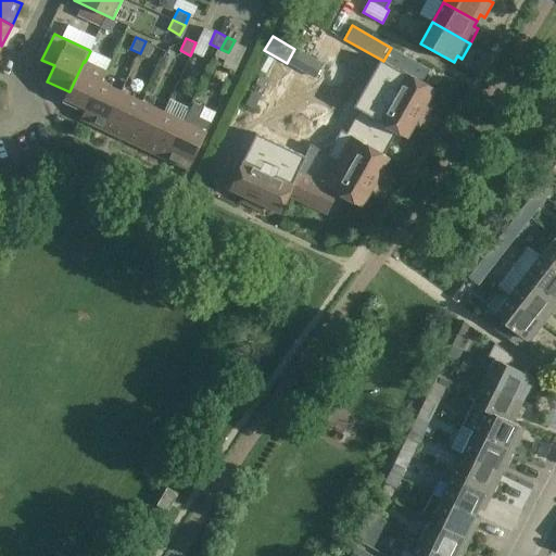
[(155,46),(146,41),(140,53),(150,58),(155,46)]
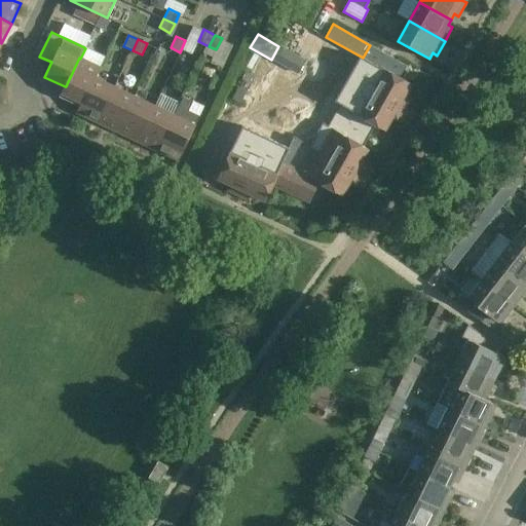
[(406,66),(370,45),(363,58),(374,64),(362,86),(404,110),(410,100),(405,97),(411,84),(400,77),(406,66)]
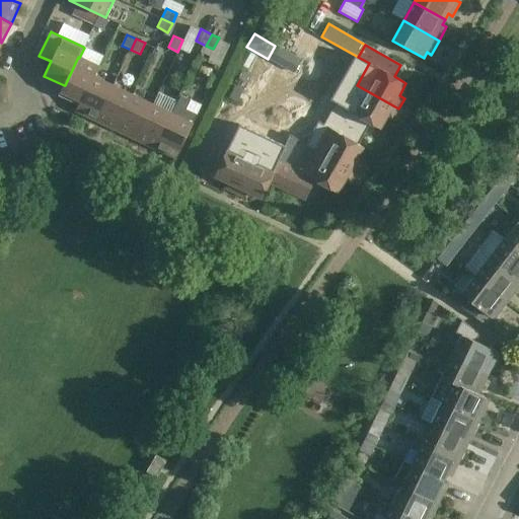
[(93,76),(94,77),(98,67),(79,58),(78,57),(65,85),(64,85),(59,95),(78,104),(79,104),(93,76)]
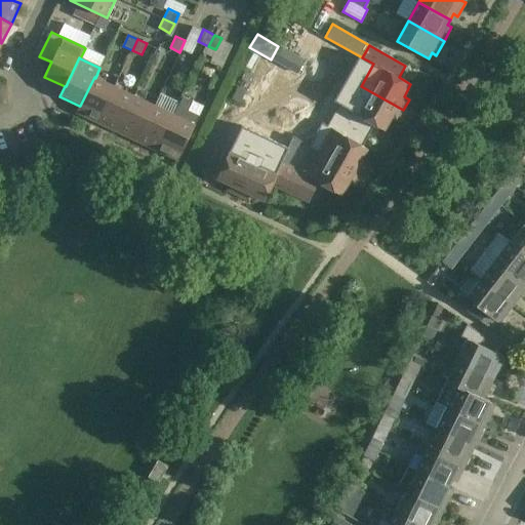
[(114,86),(95,78),(94,77),(80,106),(79,106),(76,112),(97,122),(114,86)]
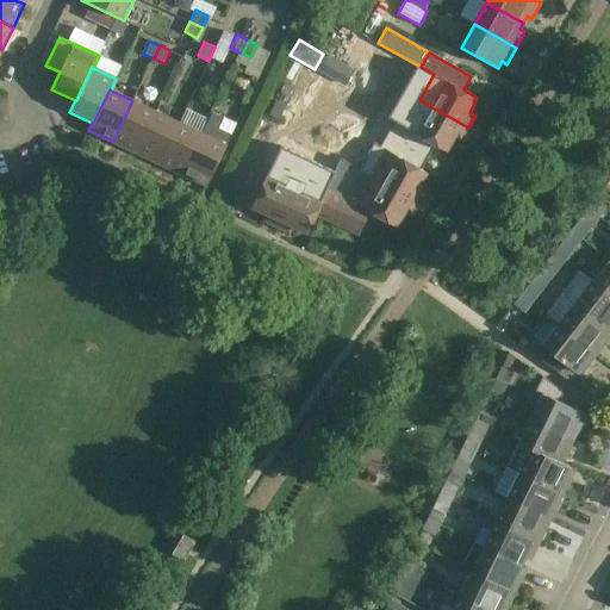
[(113,142),(136,153),(156,112),(132,100),(113,142)]
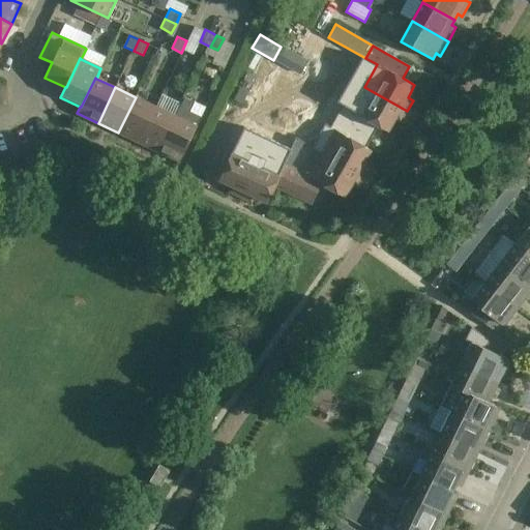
[(248,91),(239,87),(235,99),(244,104),(248,91)]
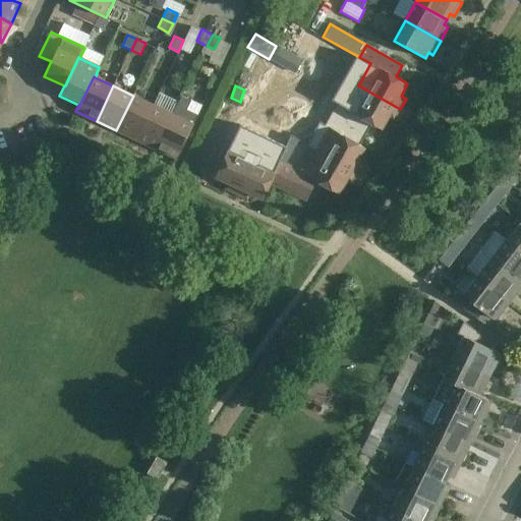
[(400,109),(358,85),(345,108),(337,104),(331,114),(365,134),(371,123),(382,129),(389,117),(394,119),(400,109)]
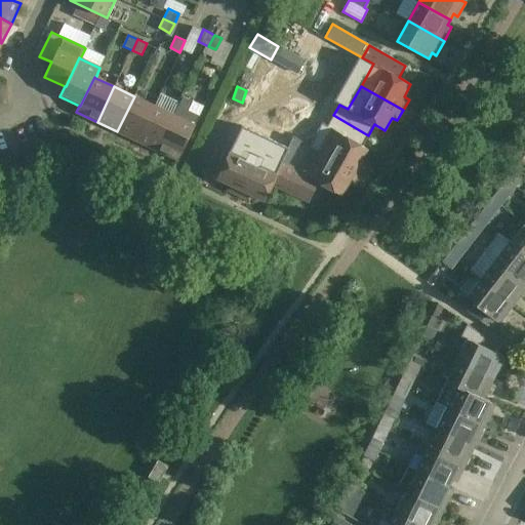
[(117,131),(137,140),(155,106),(134,96),(117,131)]
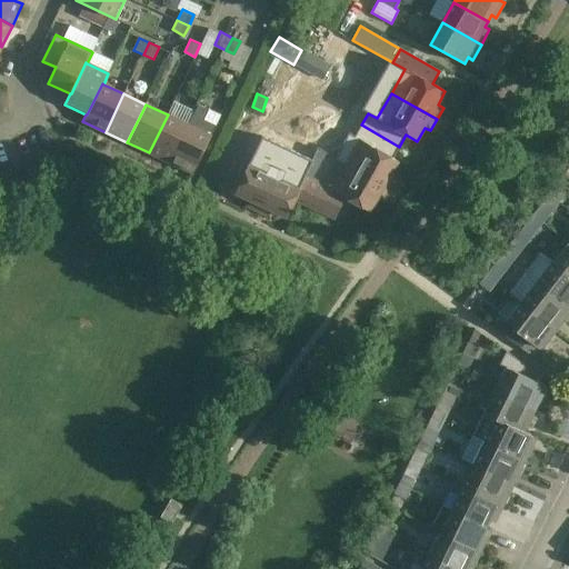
[(189,125),(170,162),(192,173),(193,173),(211,136),(217,125),(207,120),(211,110),(199,105),(189,125)]
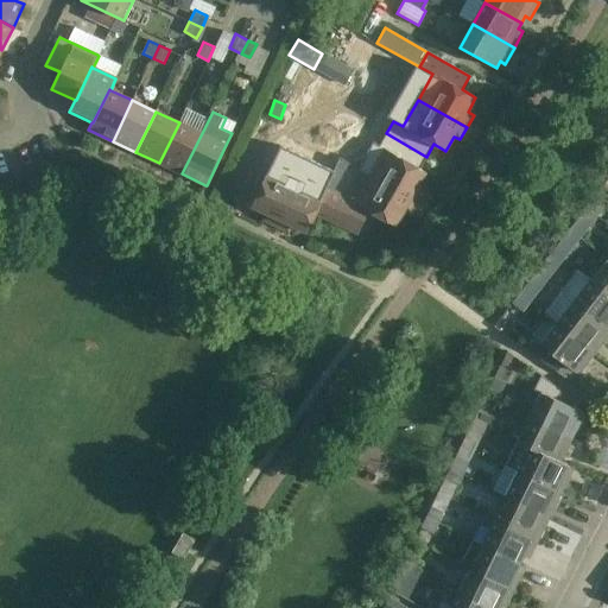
[(159,163),(182,173),(202,133),(179,122),(159,163)]
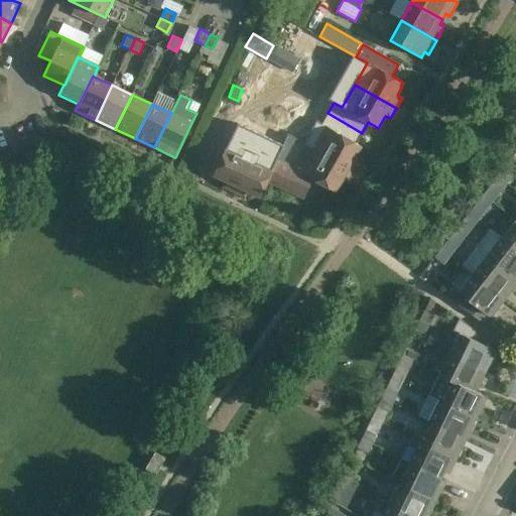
[(304,139),(302,142),(312,148),(354,171),(360,161),(355,158),(362,146),(356,143),(362,133),(328,113),(320,125),(325,127),(318,138),(315,136),(311,136),(307,137),(304,139)]
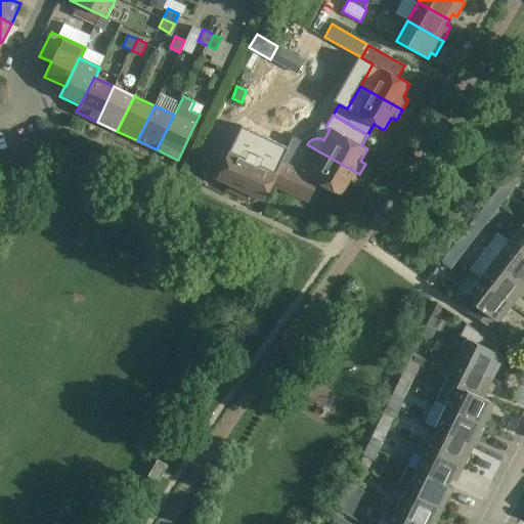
[(359,174),(317,150),(293,136),(281,162),(271,184),(272,184),(308,202),(317,181),(341,194),(348,182),(353,185),(359,174)]
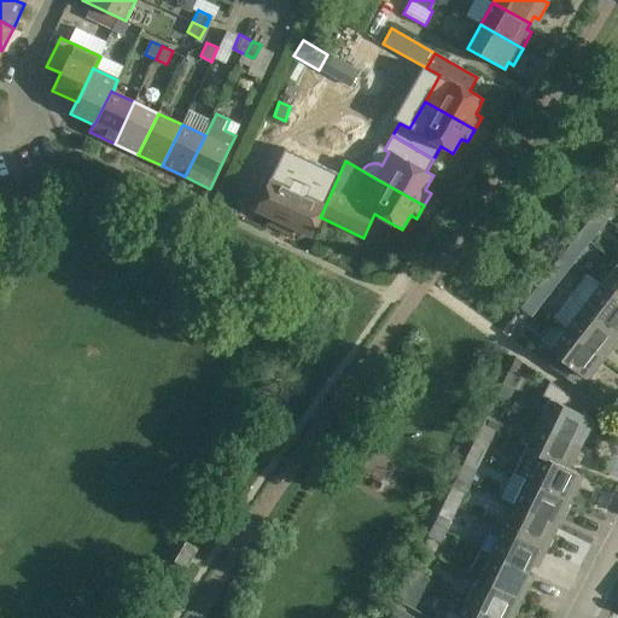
[(304,178),(277,164),(255,210),(270,217),(267,223),(280,229),(304,178)]
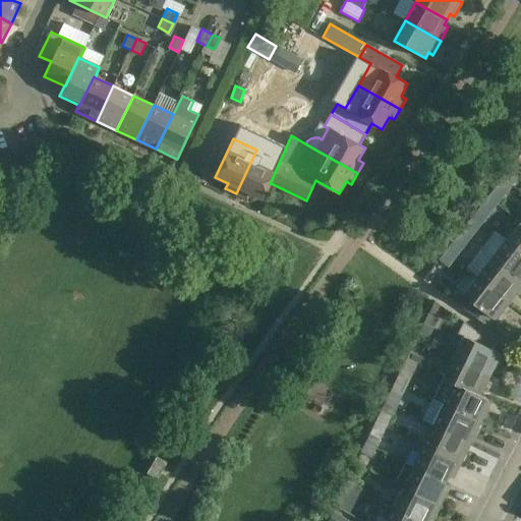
[(280,161),(256,150),(236,193),(247,198),(249,193),(263,199),(271,183),(270,183),(280,161)]
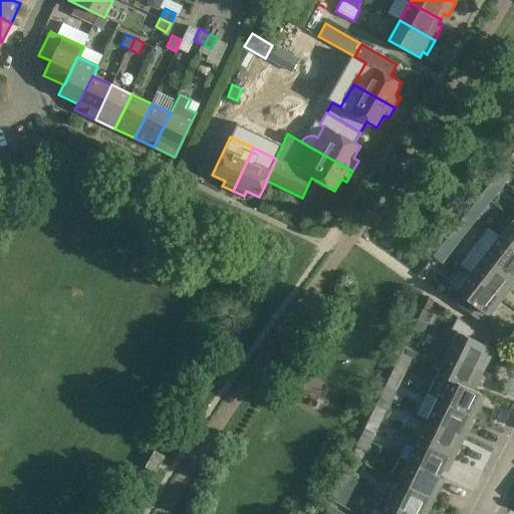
[(501,167),(494,175),(504,183),(510,175),(501,167)]
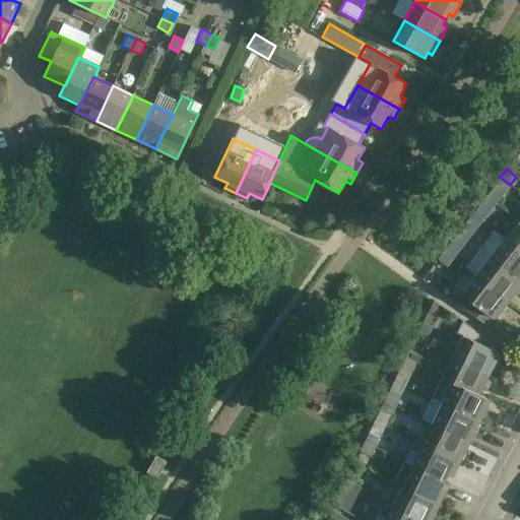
[(504,192),(510,185),(500,177),(494,185),(504,192)]
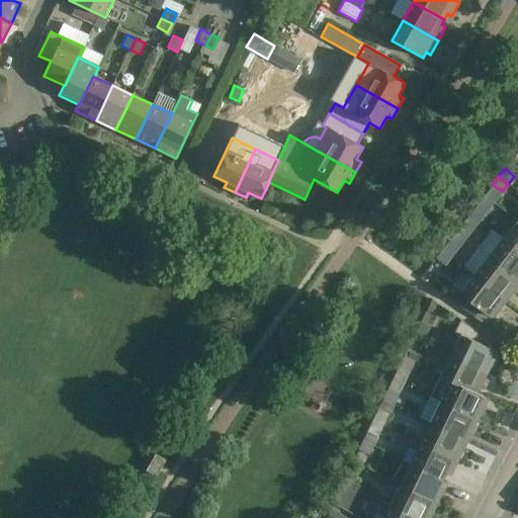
[(476,204),(469,212),(480,221),(487,212),(476,204)]
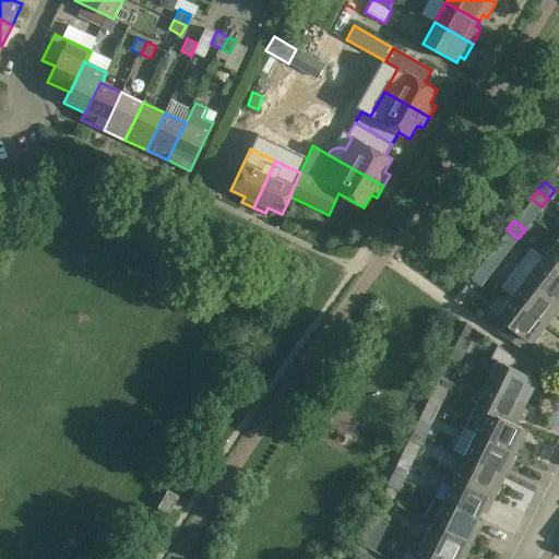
[(500,238),(489,252),(500,261),(512,246),(518,238),(507,229),(500,238)]
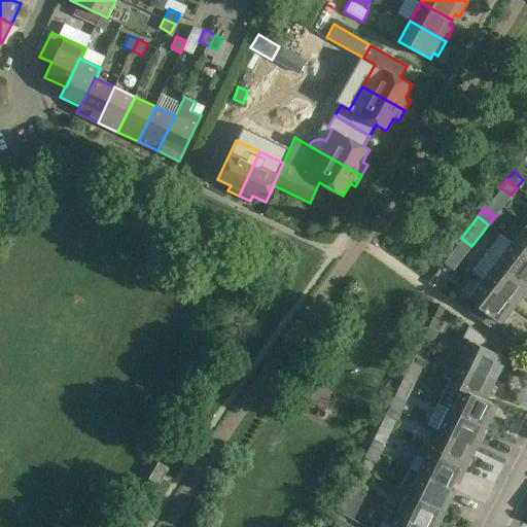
[(526,224),(525,223),(511,242),(526,254),(526,224)]
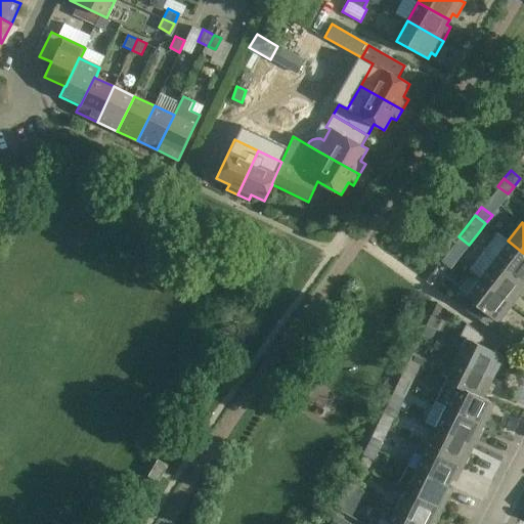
[(497,233),(483,252),(523,282),(523,253),(508,241),(497,233)]
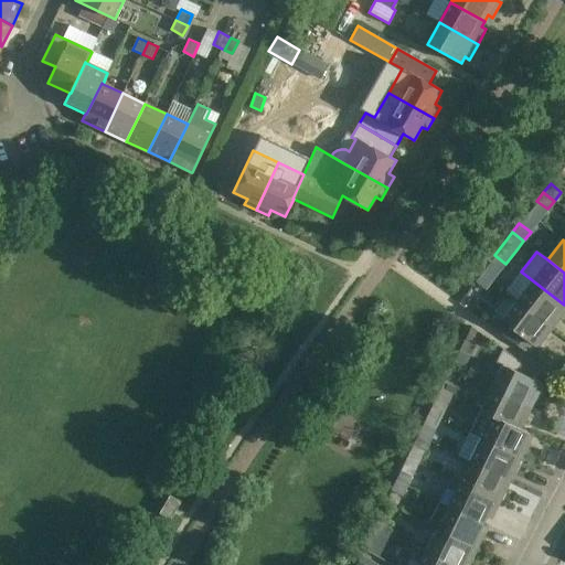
[(489,263),(481,273),(492,280),(499,272),(489,263)]
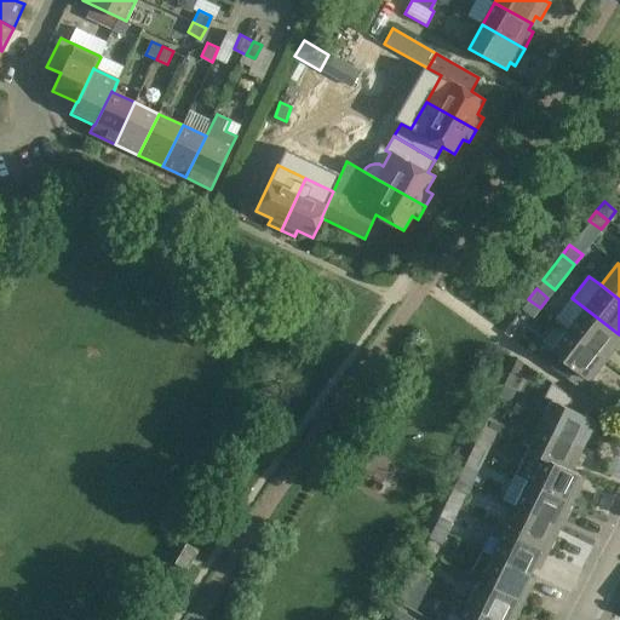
[(610,352),(619,338),(619,334),(572,298),(556,319),(568,328),(568,329),(601,355),(606,349),(610,352)]
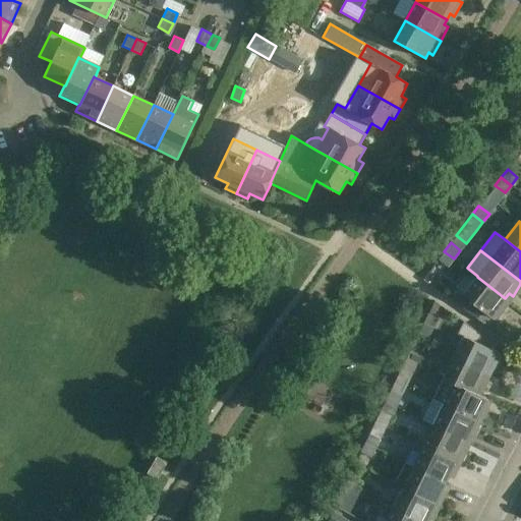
[(454,258),(444,251),(438,258),(448,266),(454,258)]
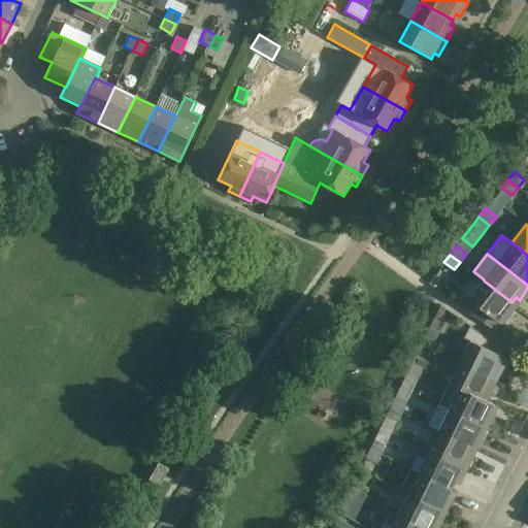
[(507,308),(512,302),(484,281),(469,299),(467,297),(465,296),(463,296),(461,296),(460,297),(457,302),(495,331),(512,310),(507,308)]
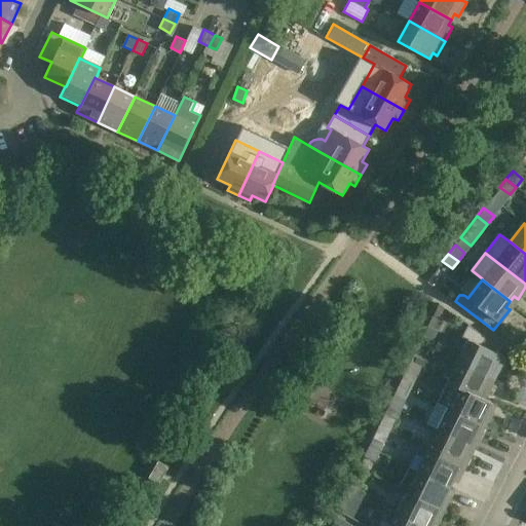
[(443,322),(431,315),(426,325),(439,331),(443,322)]
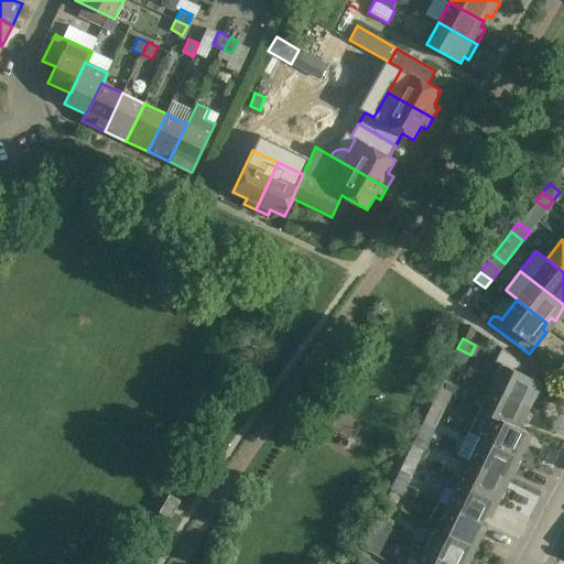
[(489,388),(524,404),(528,398),(533,400),(541,384),(516,371),(520,361),(500,348),(494,361),(500,365),(489,388)]
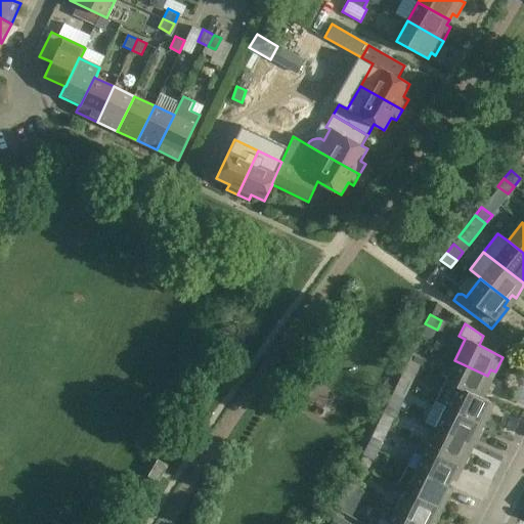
[(406,361),(418,367),(423,357),(411,351),(406,361)]
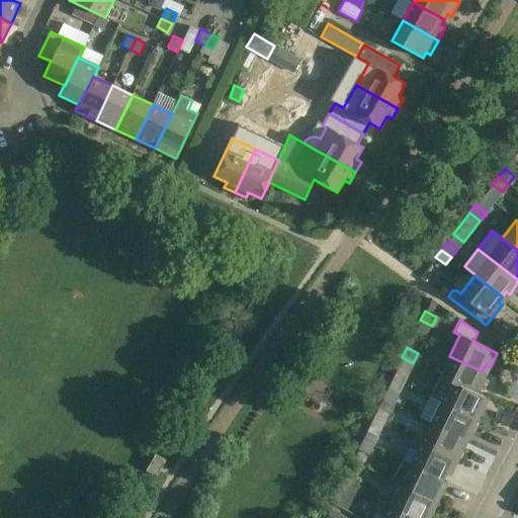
[(479,377),(482,371),(449,356),(439,376),(450,381),(477,395),(477,394),(484,380),(479,377)]
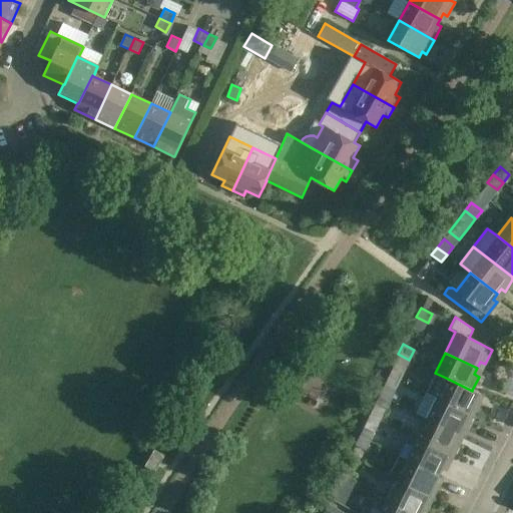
[(406,368),(409,360),(398,354),(395,362),(406,368)]
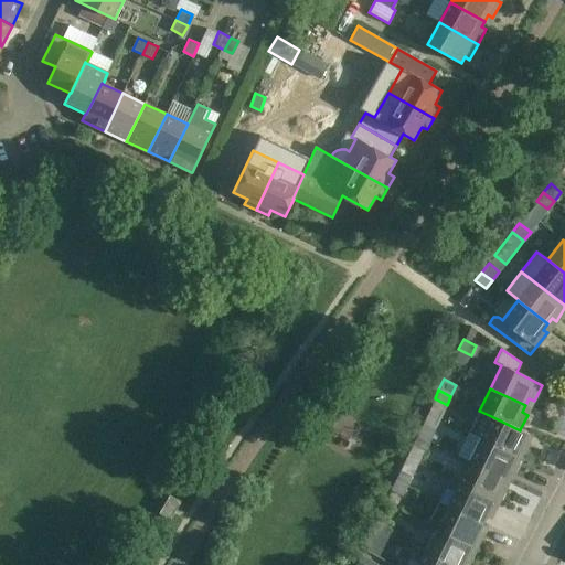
[(491,416),(480,439),(520,459),(528,444),(523,440),(526,433),(520,429),(520,430),(491,416)]
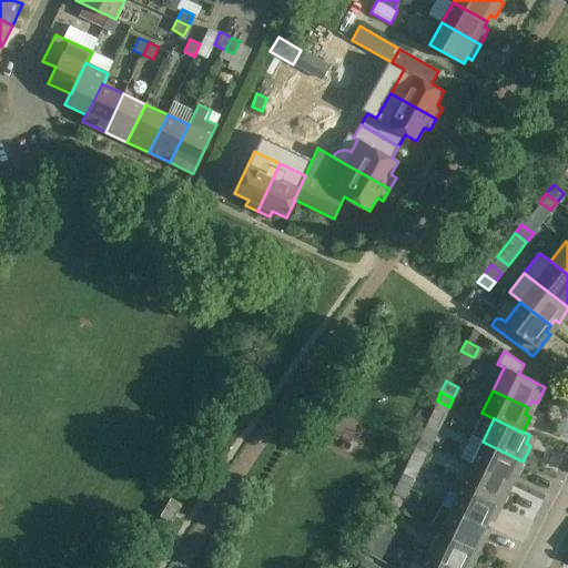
[(418,437),(432,443),(436,433),(424,426),(418,437)]
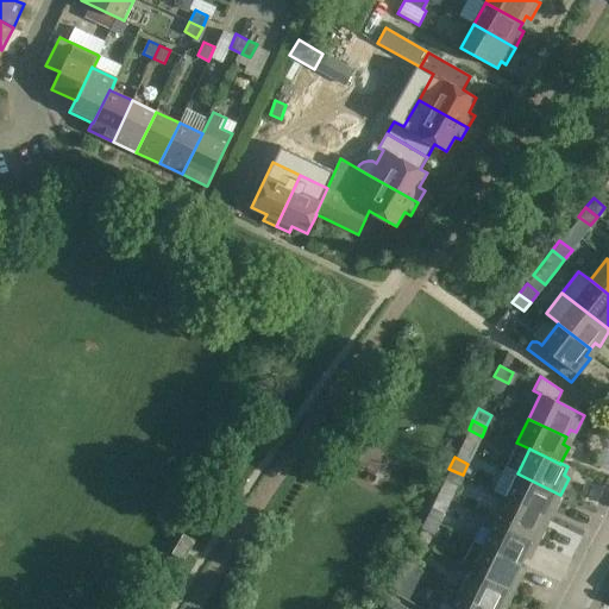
[(457,485),(463,475),(449,469),(444,478),(457,485)]
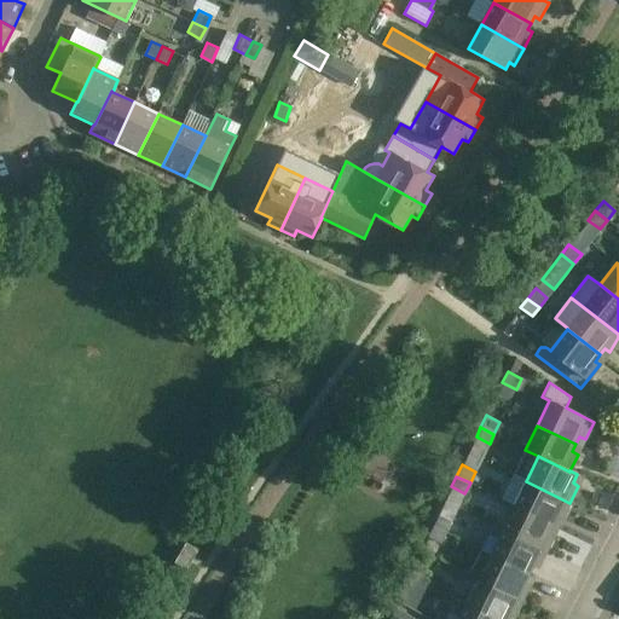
[(570,503),(526,481),(514,505),(553,525),(556,516),(562,519),(570,503)]
